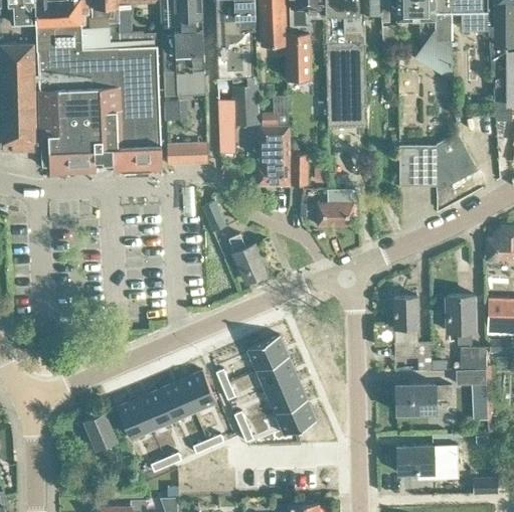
[(9,0),(11,24),(35,24),(35,13),(33,0),(9,0)]
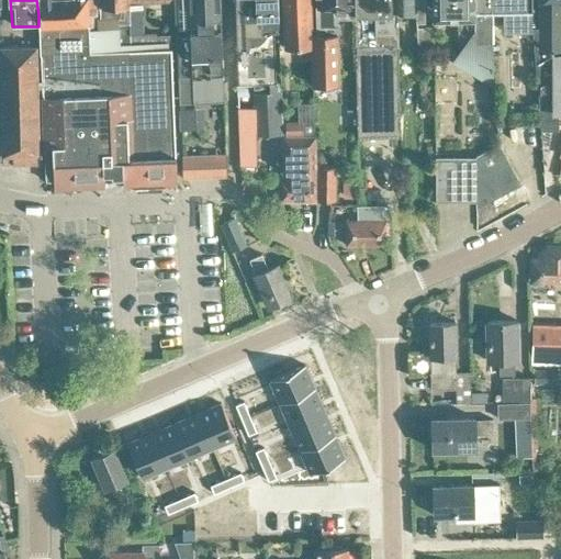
[(169,46),(131,48),(121,48),(120,33),(89,34),(87,0),(36,0),(38,14),(38,26),(38,32),(40,57),(46,183),(54,183),(54,191),(105,189),(104,176),(112,176),(113,179),(114,179),(116,181),(120,181),(122,179),(124,178),(124,190),(178,188),(172,51),(170,51),(169,46)]
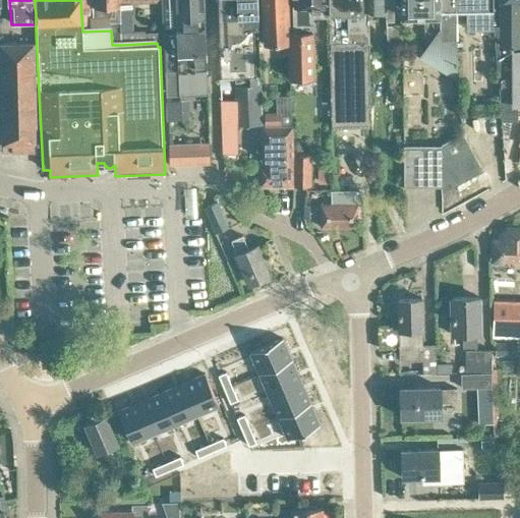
[(92,0),(93,19),(109,19),(109,26),(121,26),(119,0),(92,0)]
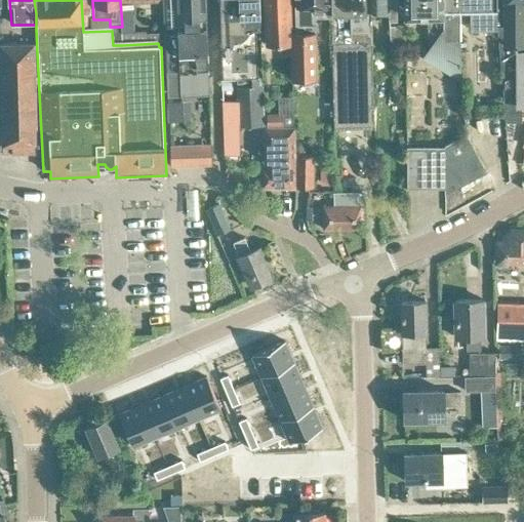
[(120,0),(122,27),(122,34),(134,33),(133,17),(136,17),(135,5),(163,4),(162,0),(120,0)]
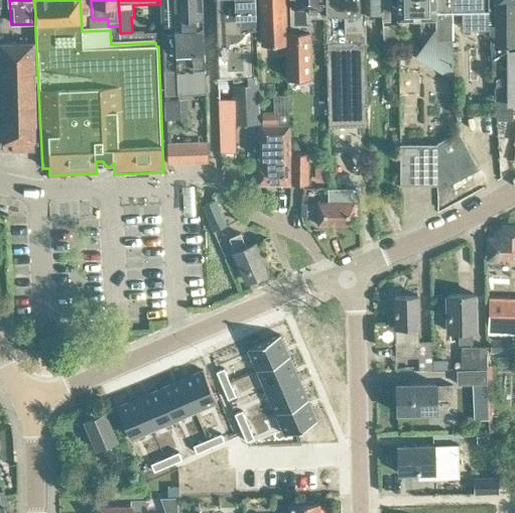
[(178,84),(205,83),(202,0),(159,0),(160,4),(161,34),(162,33),(164,95),(178,95),(178,84)]
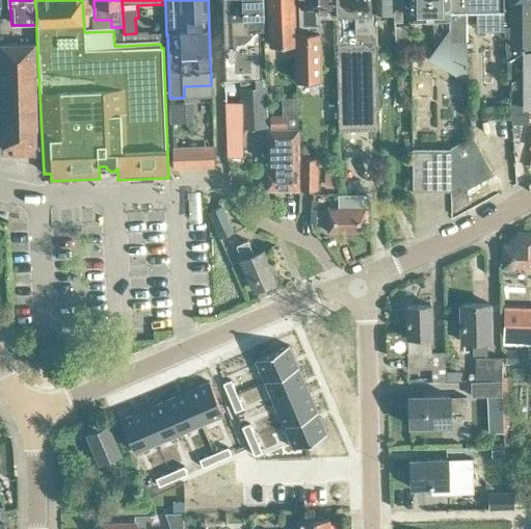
[(254,81),(262,80),(260,33),(264,33),(262,0),(222,0),(226,82),(254,81)]
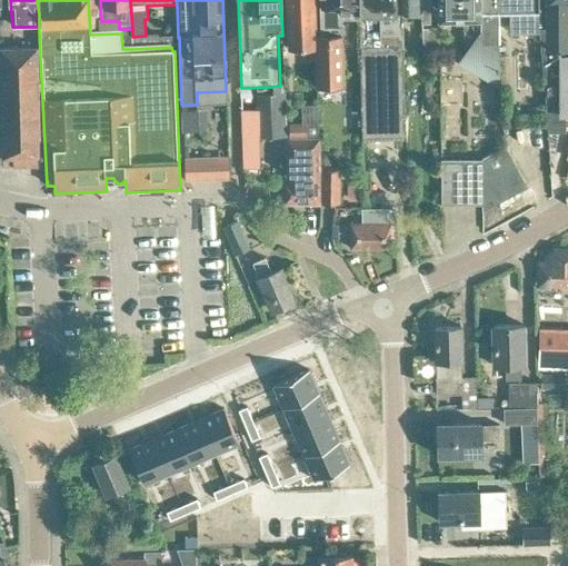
[(316,49),(316,37),(314,0),(286,0),(289,50),(316,49)]
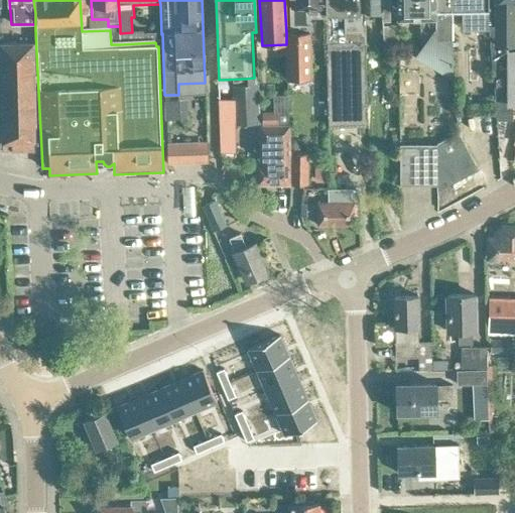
[(309,11),(326,11),(326,0),(290,0),(292,33),(286,33),(286,44),(287,79),(310,78),(309,11)]
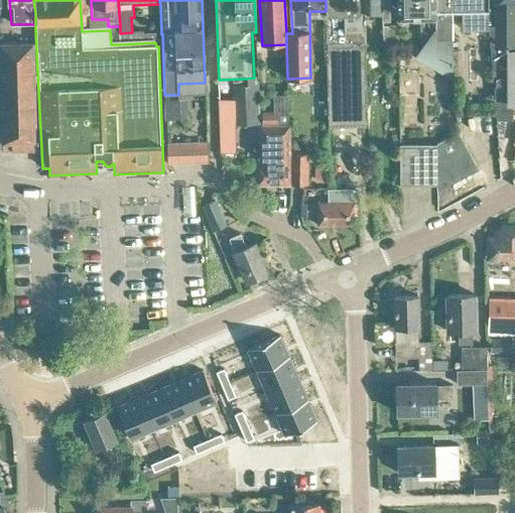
[(326,0),(326,11),(328,127),(366,127),(365,87),(365,50),(365,35),(360,35),(360,0),(326,0)]
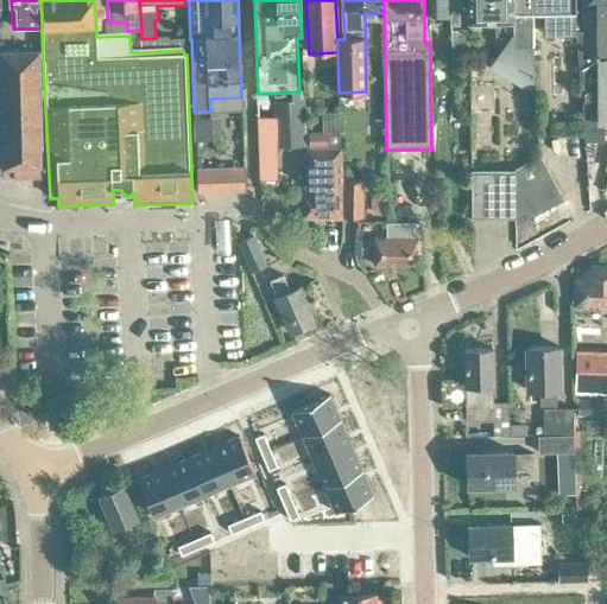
[(460,12),(468,12),(467,0),(429,0),(430,17),(451,17),(451,29),(461,27),(460,12)]
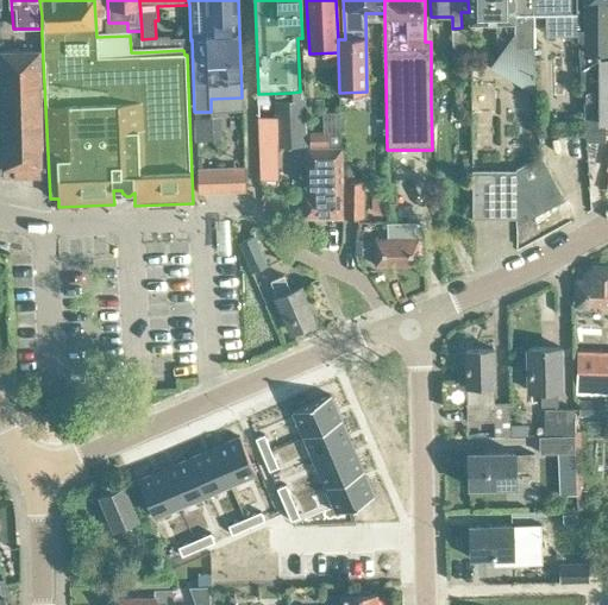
[(516,86),(514,0),(468,0),(469,12),(469,17),(497,17),(497,60),(490,69),(516,86)]
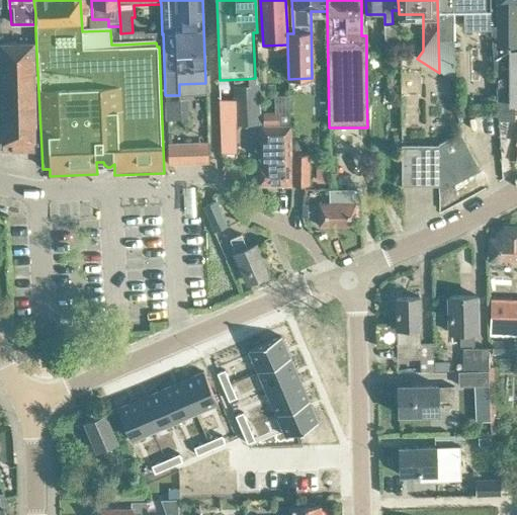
[(437,0),(439,73),(455,82),(454,9),(465,9),(465,29),(491,29),(491,27),(490,0),(437,0)]
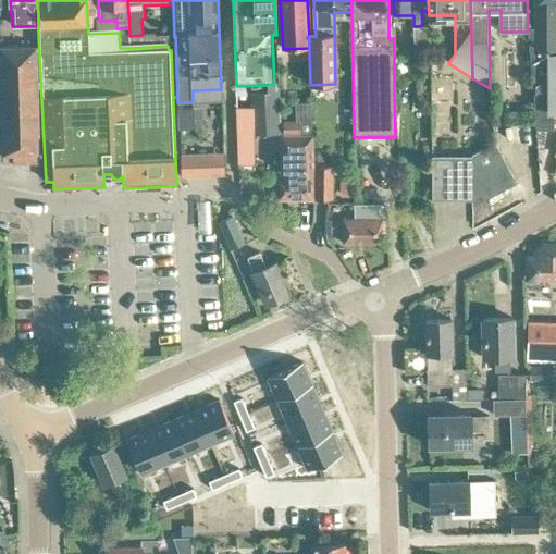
[(533,5),(534,29),(528,29),(528,32),(535,131),(553,131),(554,115),(555,114),(555,0),(532,0),(533,5)]
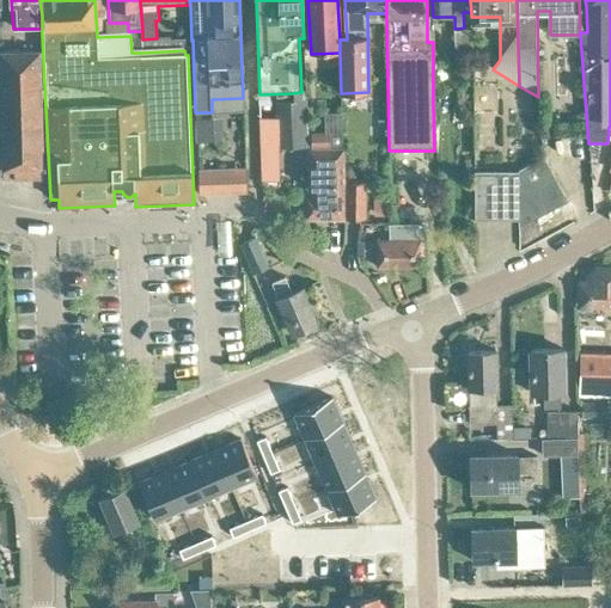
[(472,61),(472,32),(453,34),(454,61),(472,61)]
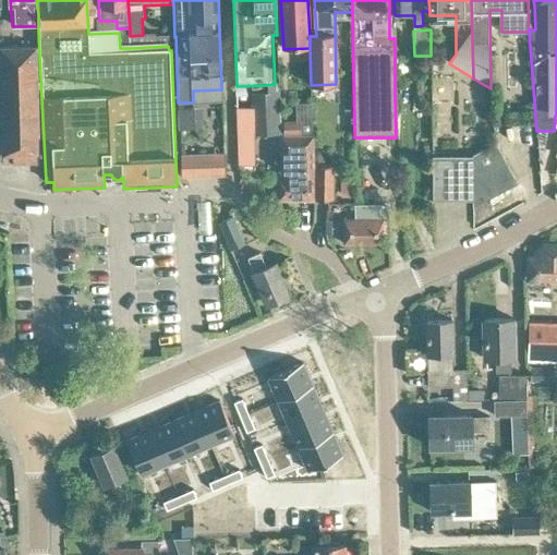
[(0,72),(3,167),(40,166),(36,49),(0,49),(0,72)]
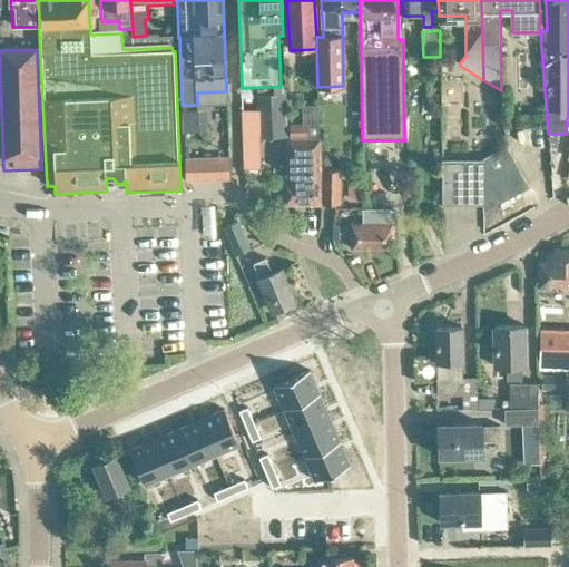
[(282,94),(282,86),(281,86),(272,87),(272,95),(257,95),(260,139),(286,138),(285,94),(282,94)]
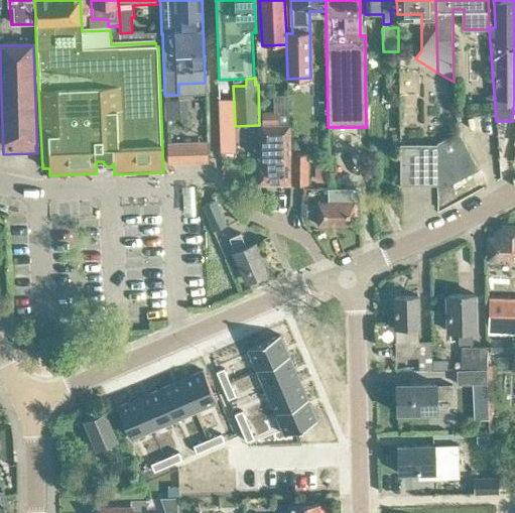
[(165,123),(188,122),(187,102),(165,103),(165,123)]
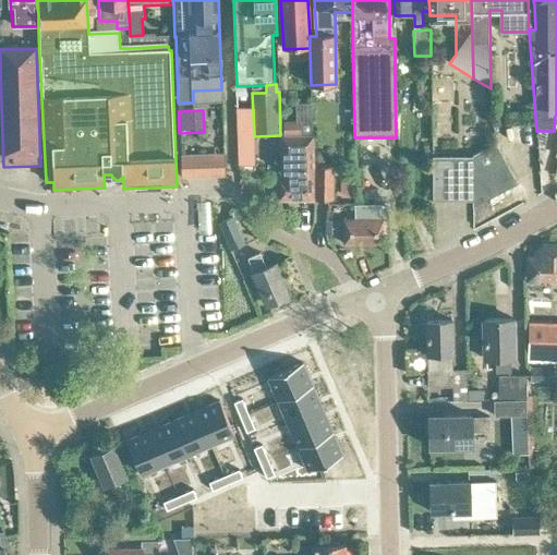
[(300,136),(300,122),(283,122),(283,136),(300,136)]
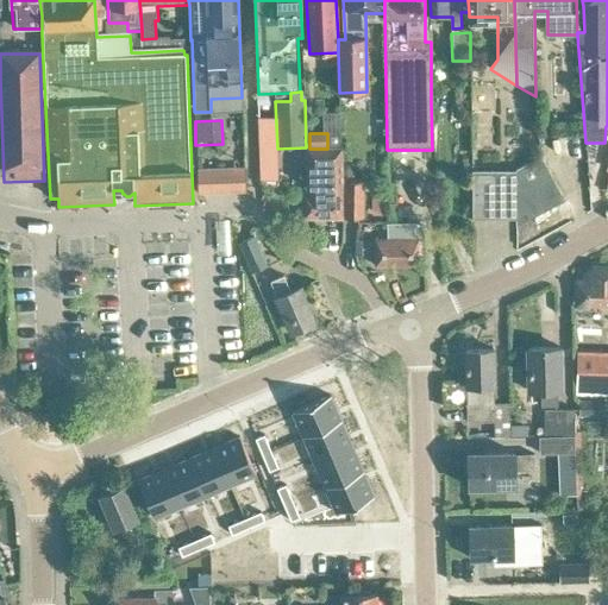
[(343,221),(343,152),(309,151),(308,193),(306,193),(306,197),(304,196),(302,221),(343,221)]
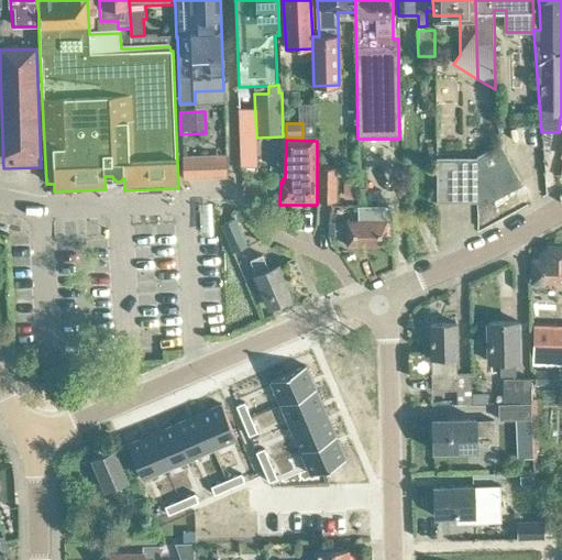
[(477,205),(477,211),(522,187),(500,146),(477,158),(477,162),(477,205)]
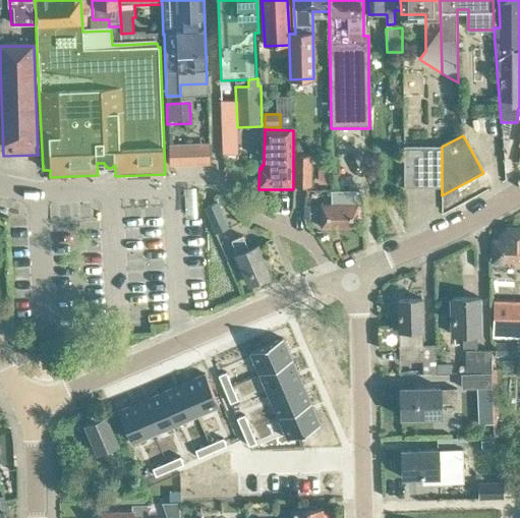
[(170,168),(210,166),(209,145),(169,147),(170,168)]
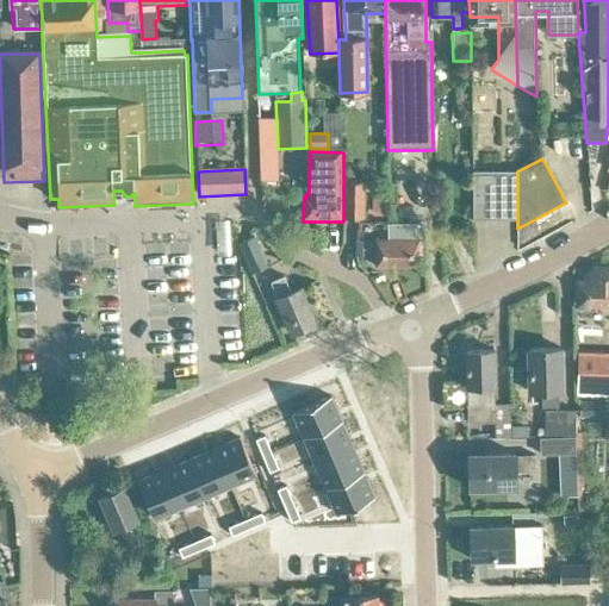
[(473,195),(473,222),(511,222),(517,222),(517,175),(473,175),(473,195)]
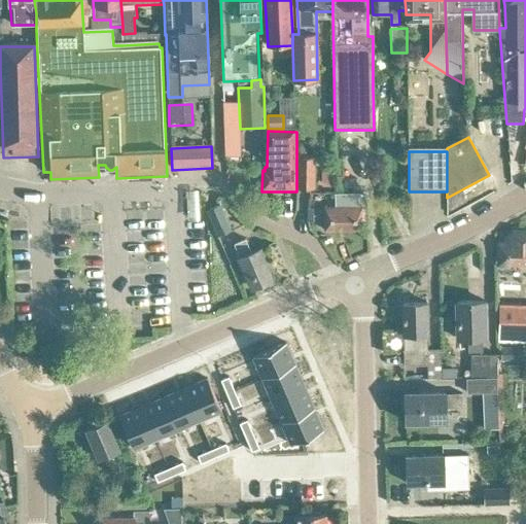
[(299,190),(316,190),(316,159),(299,159),(299,190)]
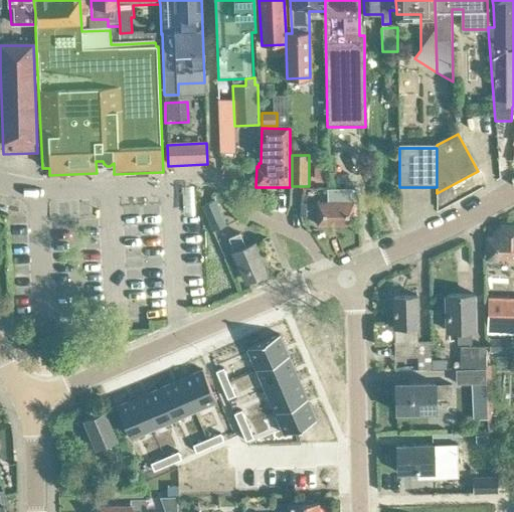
[(327,183),(327,168),(315,169),(315,183),(327,183)]
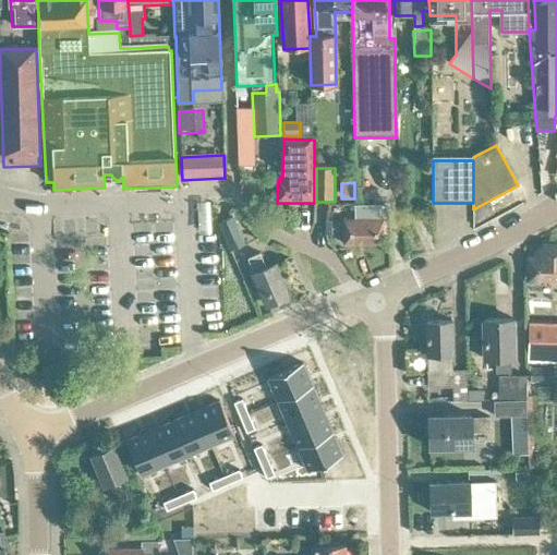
[(380,220),(380,206),(354,206),(355,221),(343,221),(344,245),(384,244),(383,220),(380,220)]
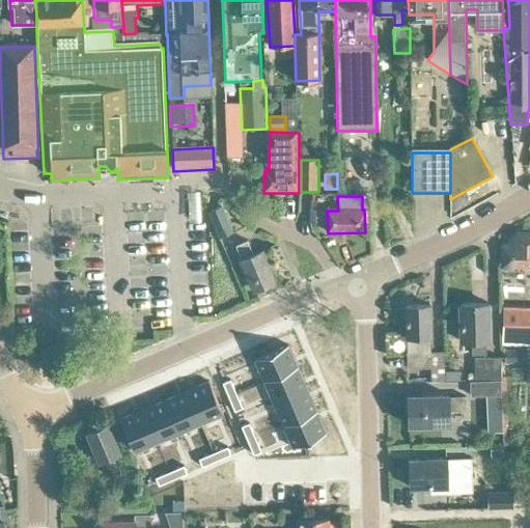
[(227,205),(212,211),(220,238),(236,232),(227,205)]
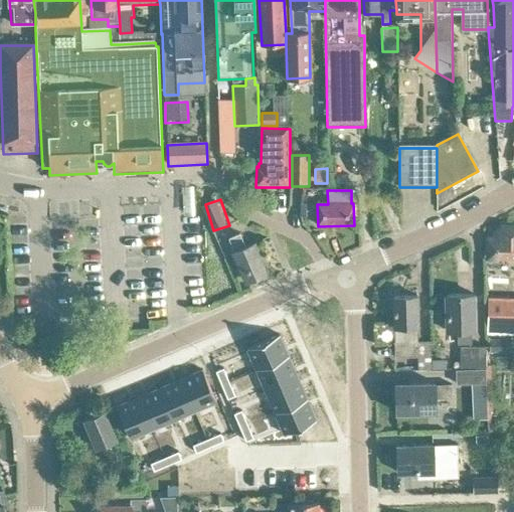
[(513,227),(501,227),(497,231),(497,240),(488,240),(488,259),(513,260),(513,227)]
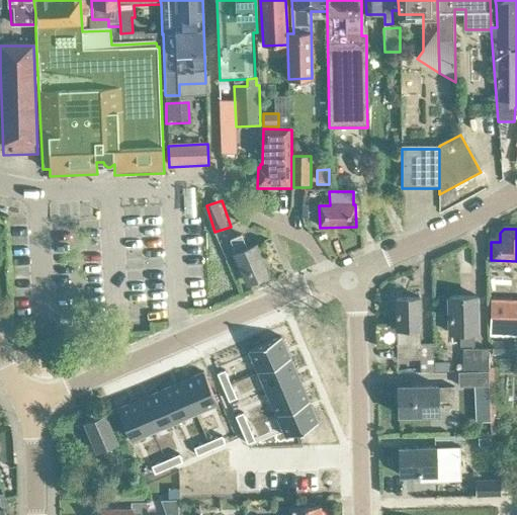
[(247,250),(242,236),(231,241),(236,254),(235,255),(247,284),(268,275),(255,246),(247,250)]
